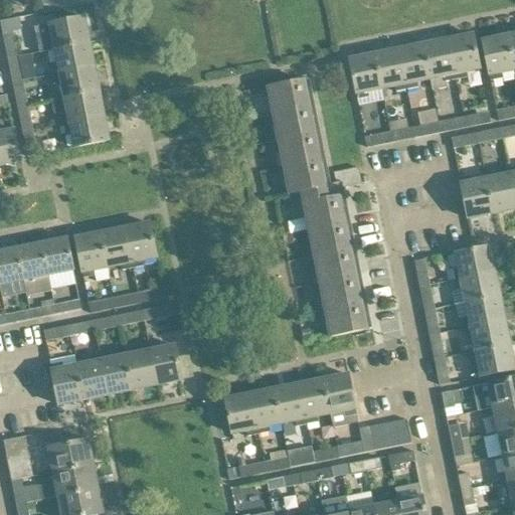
[(52,49),(89,43),(83,18),(44,25),(46,37),(50,36),(52,49)]
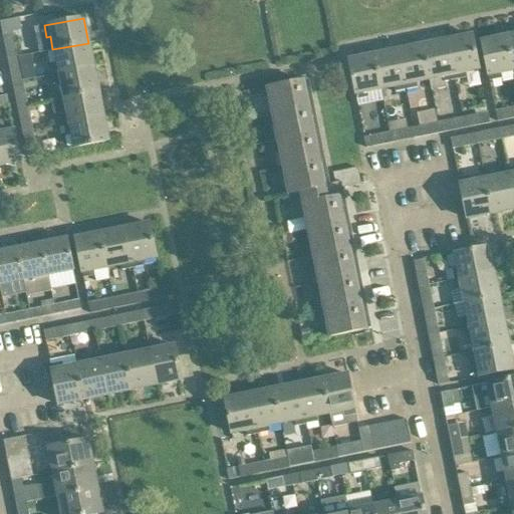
[(8,59),(18,57),(12,31),(3,33),(8,59)]
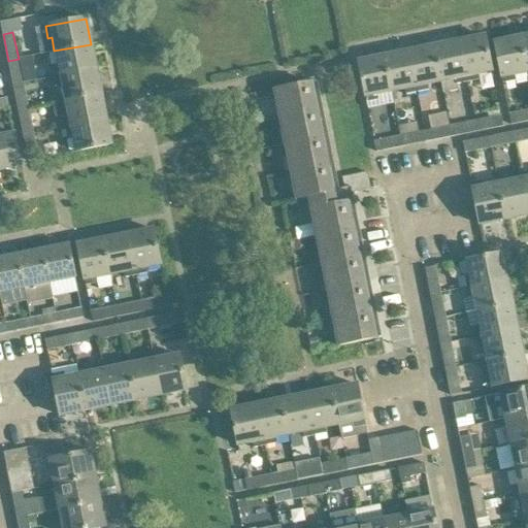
[(492,71),(489,57),(485,36),(459,41),(467,83),(479,79),(477,74),(492,71)]
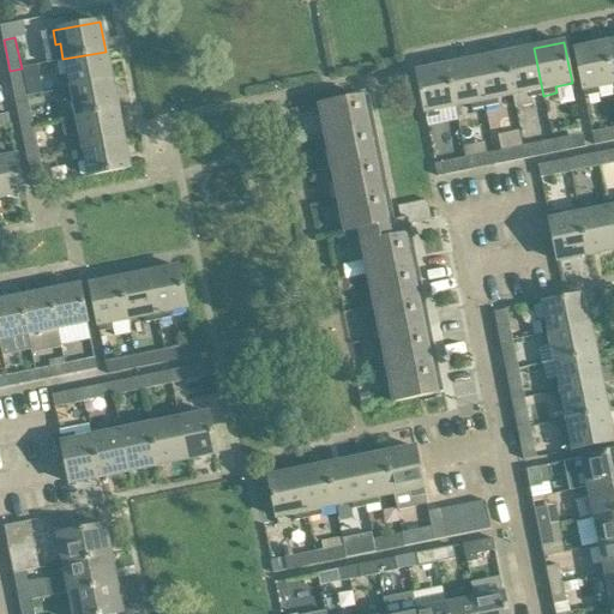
[(596,80),(612,77),(606,44),(575,50),(583,90),(597,88),(596,80)]
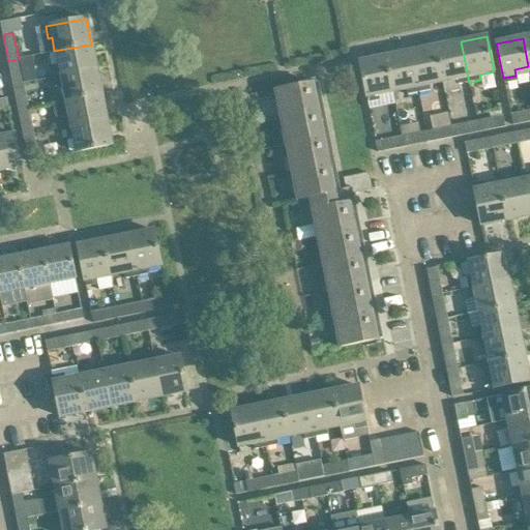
[(458,85),(469,83),(461,41),(436,47),(443,82),(444,81),(446,92),(459,90),(458,85)]
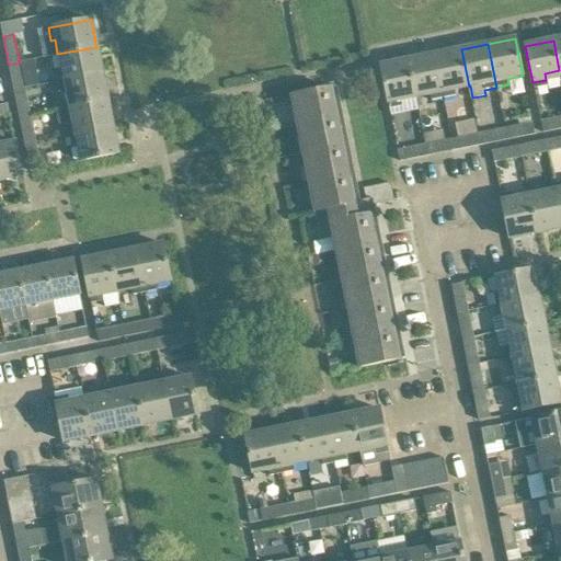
[(59,82),(102,73),(96,47),(57,54),(60,69),(57,70),(59,82)]
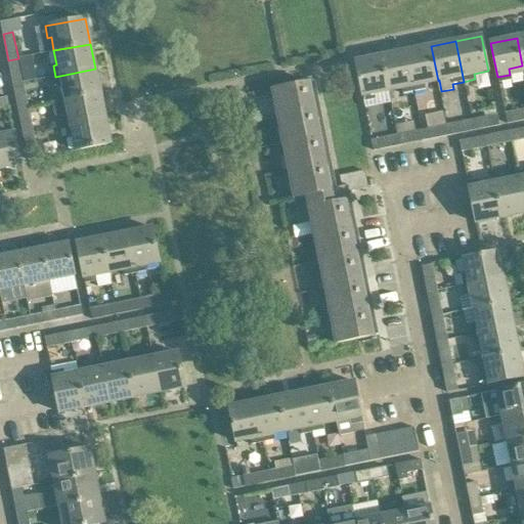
[(424,83),(438,81),(431,46),(405,51),(413,91),(425,89),(424,83)]
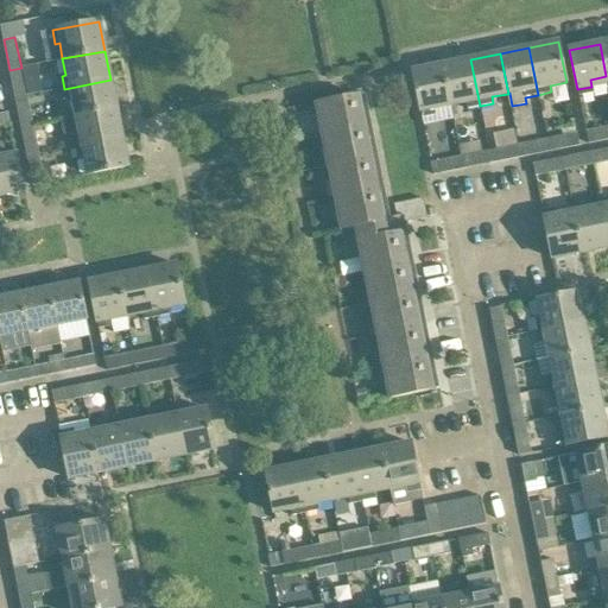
[(467,109),(480,106),(470,59),(442,65),(450,106),(466,102),(467,109)]
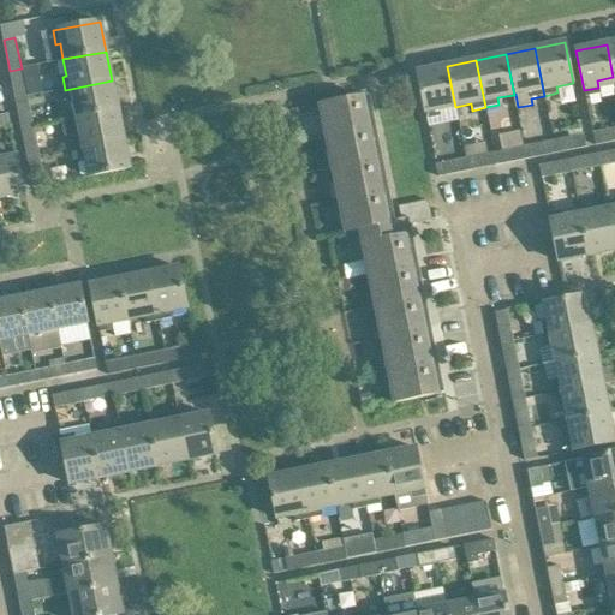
[(440,109),(455,107),(447,66),(417,72),(427,119),(441,117),(440,109)]
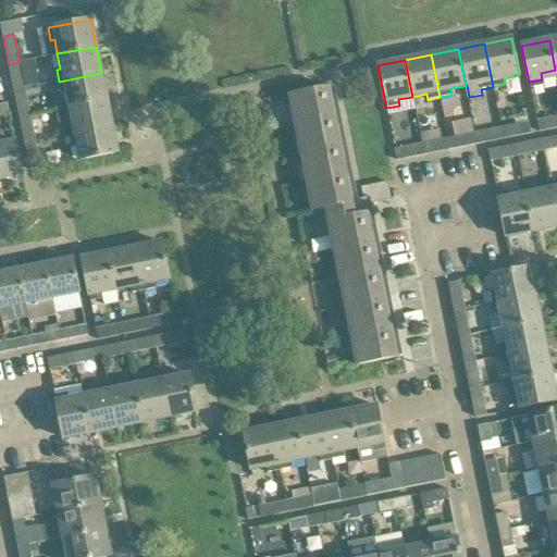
[(14,90),(24,88),(20,62),(9,64),(14,90)]
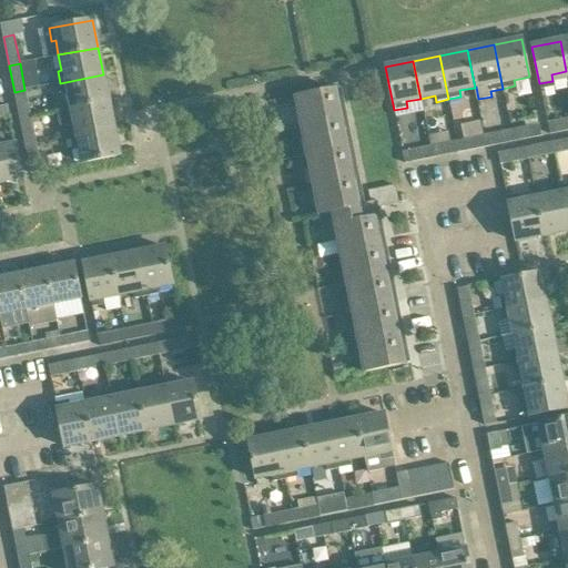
[(72,109),(109,101),(103,74),(60,83),(62,95),(69,93),(72,109)]
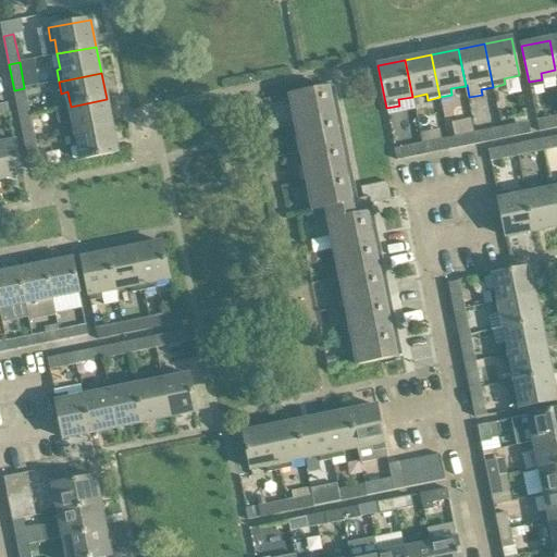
[(294,124),(334,115),(332,100),(336,99),(334,86),(288,96),(294,124)]
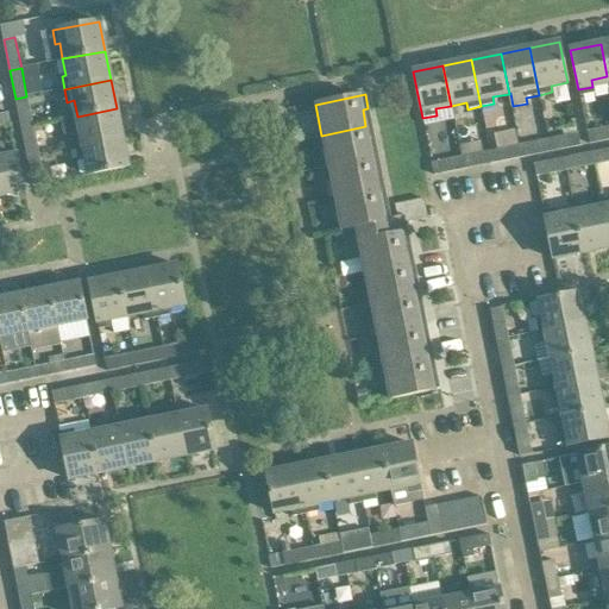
[(22,127),(32,125),(26,96),(16,99),(22,127)]
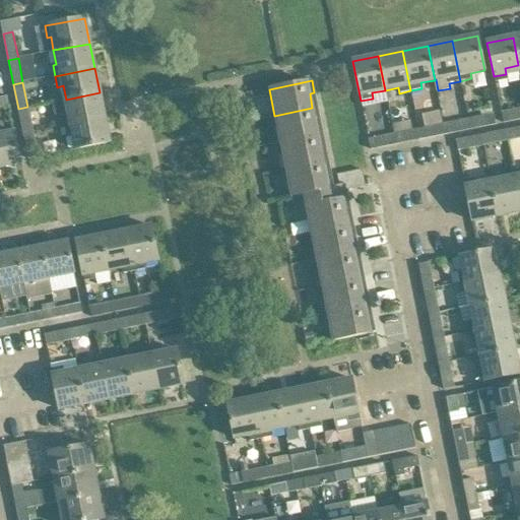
[(65,125),(105,117),(100,92),(66,100),(68,113),(62,114),(65,125)]
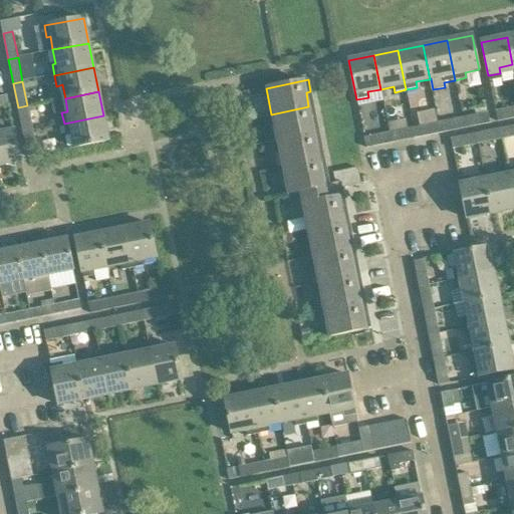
[(0,105),(9,103),(7,94),(0,95),(0,105)]
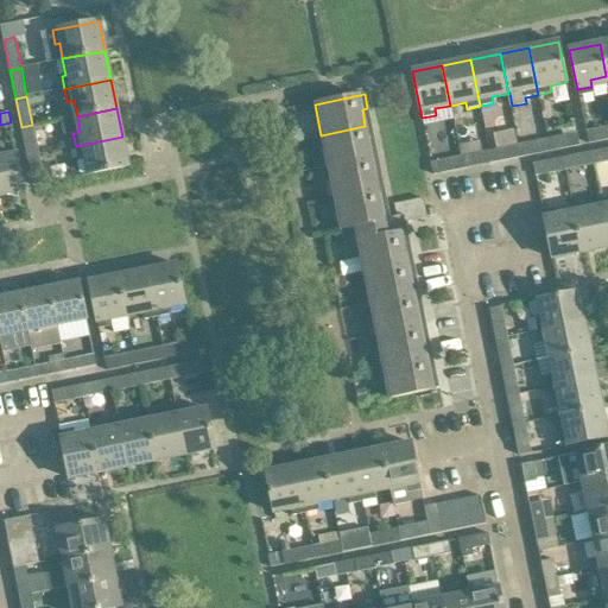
[(27,157),(38,154),(32,125),(21,127),(27,157)]
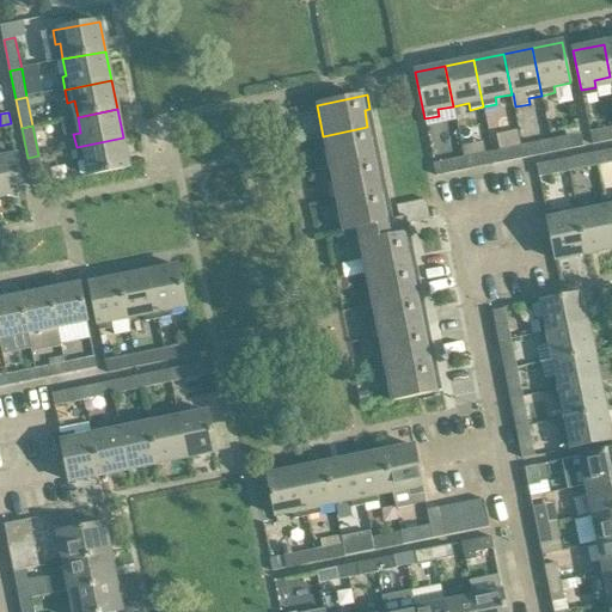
[(583,146),(581,134),(579,126),(564,128),(565,138),(551,140),(554,152),(583,146)]
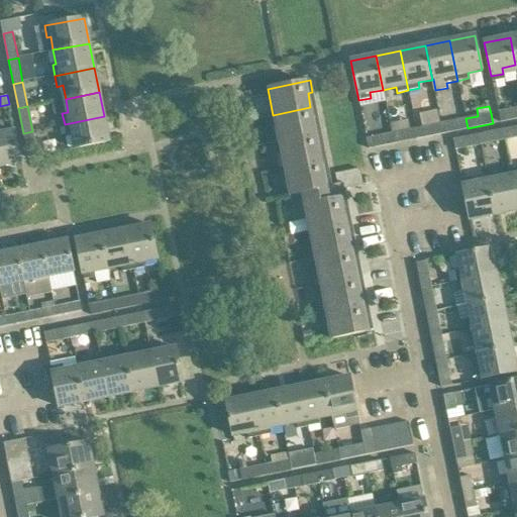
[(278,141),(316,134),(313,119),(318,118),(315,107),(310,107),(273,115),(278,141)]
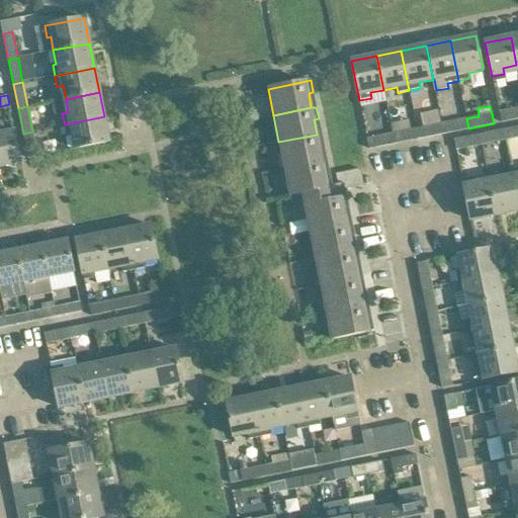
[(501,122),(517,118),(517,108),(499,112),(501,122)]
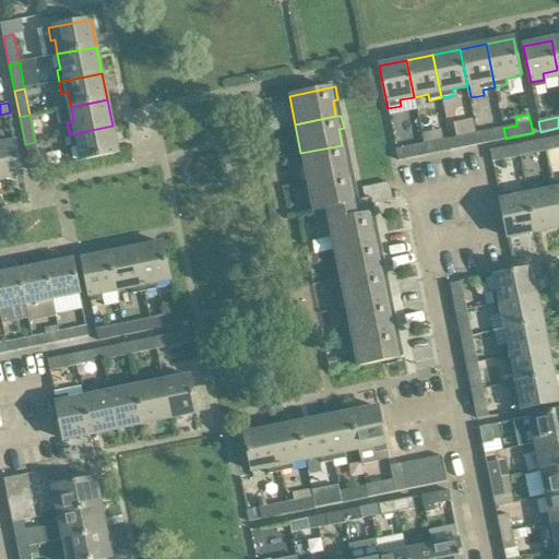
[(476,133),(475,134),(472,119),(453,122),(456,138),(450,139),(452,150),(478,144),(476,133)]
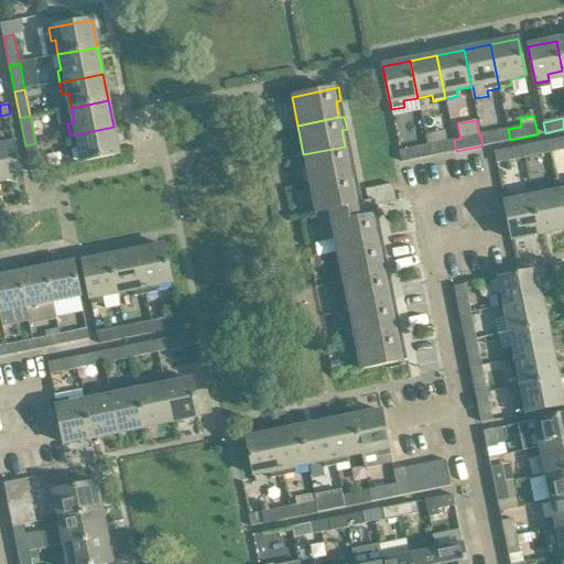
[(79,147),(82,162),(119,154),(114,127),(71,136),(73,148),(79,147)]
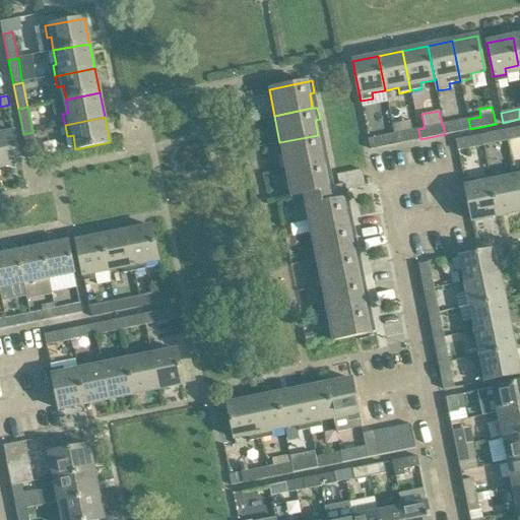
[(445,134),(470,129),(468,119),(443,124),(445,134)]
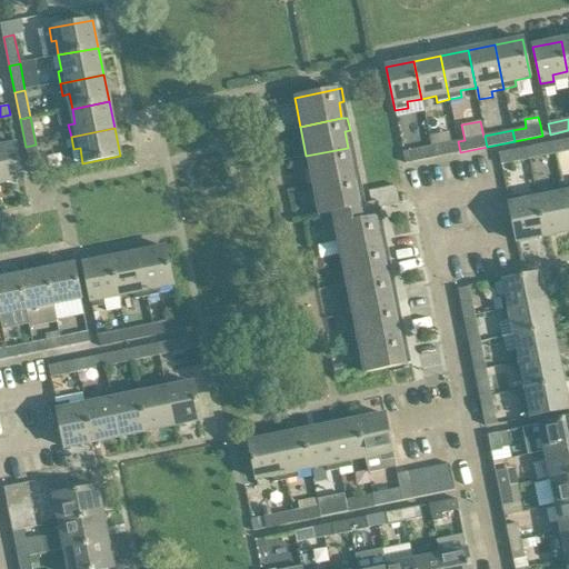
[(556,153),(568,150),(568,139),(553,142),(556,153)]
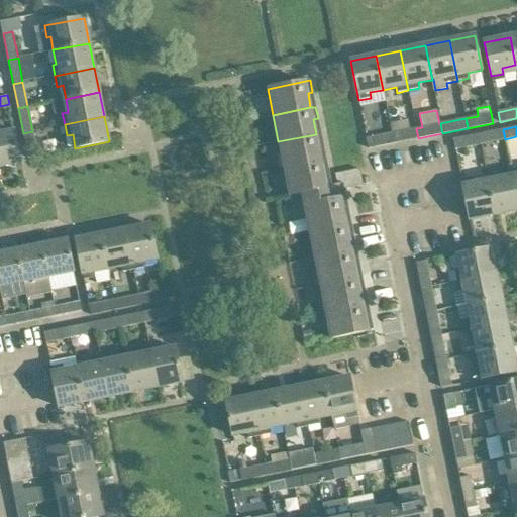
[(394,143),(418,138),(416,128),(392,133),(394,143)]
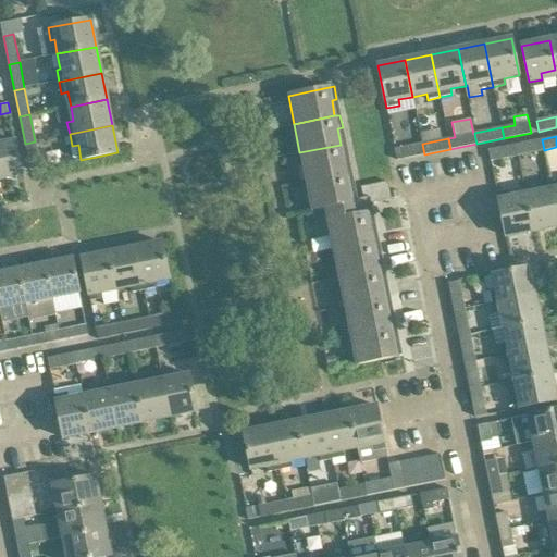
[(518,156),(544,150),(542,139),(516,145),(518,156)]
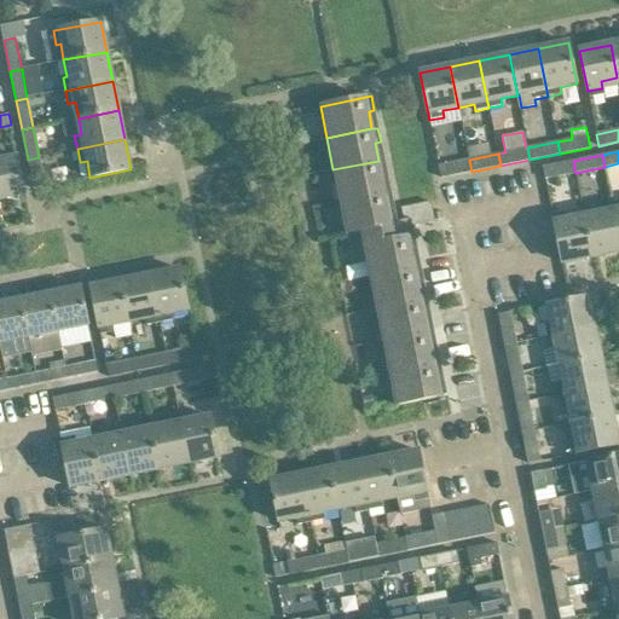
[(0,200),(24,195),(17,156),(0,158),(0,200)]
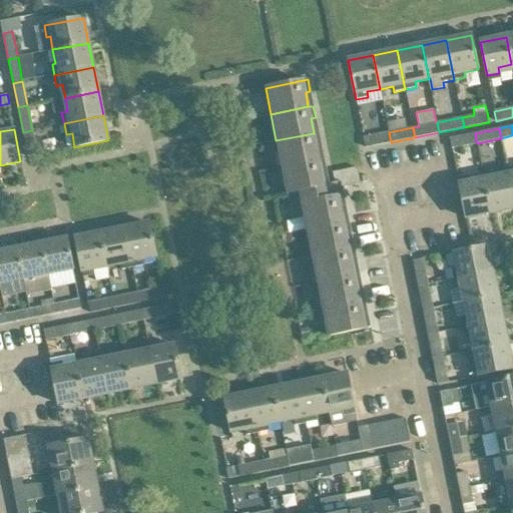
[(38,154),(33,135),(32,130),(23,132),(28,156),(38,154)]
